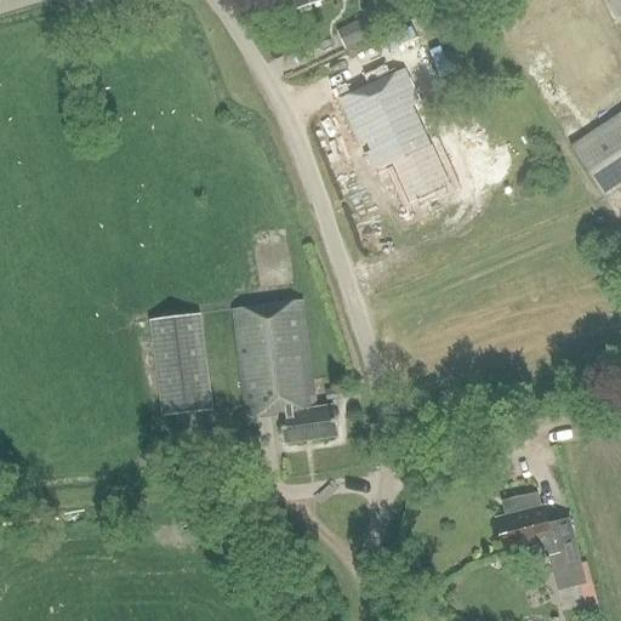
[(292,0),(296,10),(322,1),(320,0),(292,0)]
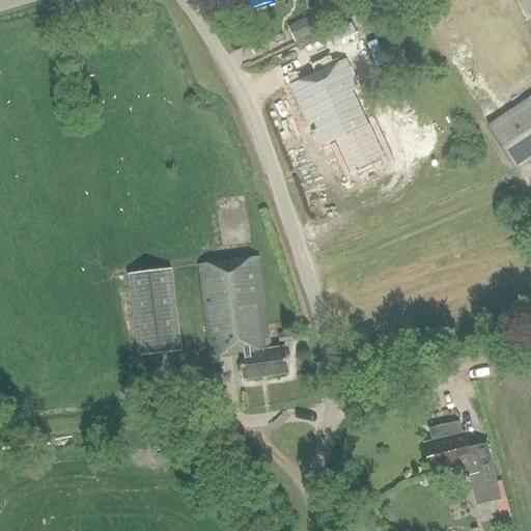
[(309,18),(287,27),(295,43),(316,32),(309,18)]
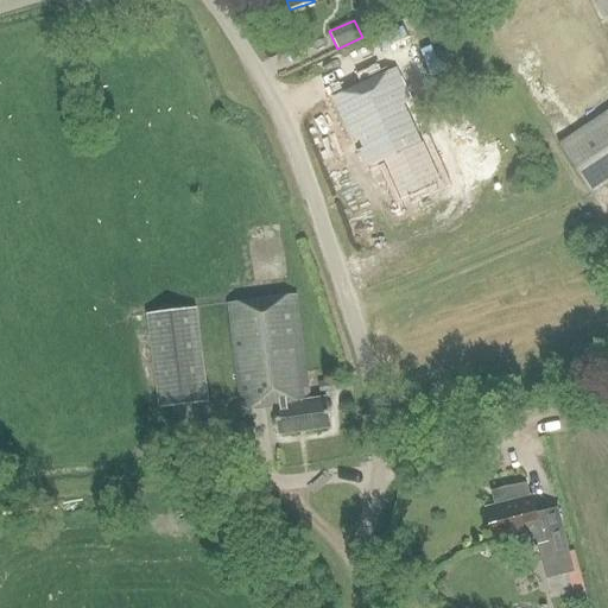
[(403,198),(437,183),(419,144),(429,140),(397,68),(330,97),(362,169),(385,159),(403,198)]
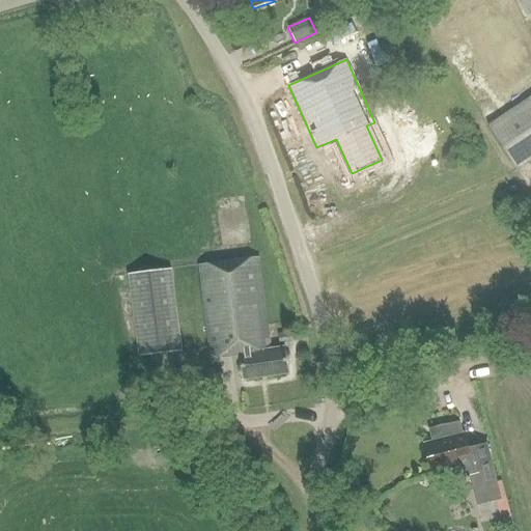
[(530,98),(488,127),(518,169),(530,160),(530,98)]
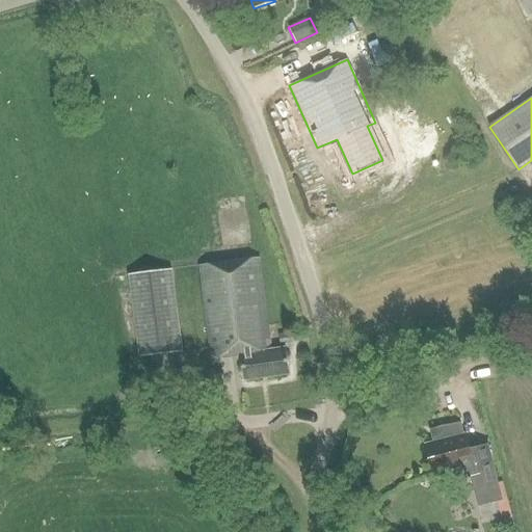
[(198,267),(201,283),(210,360),(241,355),(244,380),(289,375),(286,348),(269,350),(258,260),(198,267)]
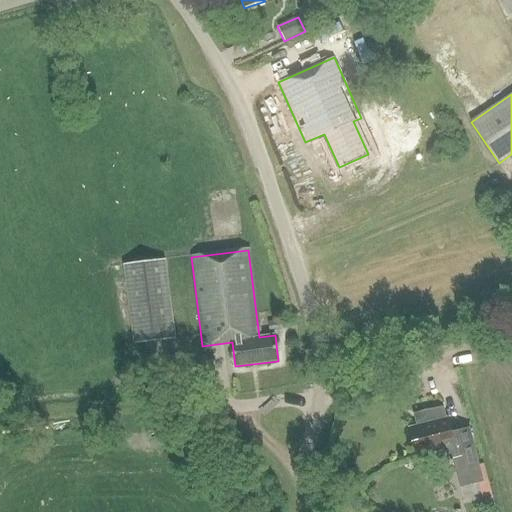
[(134,343),(176,338),(165,258),(124,263),(134,343)]
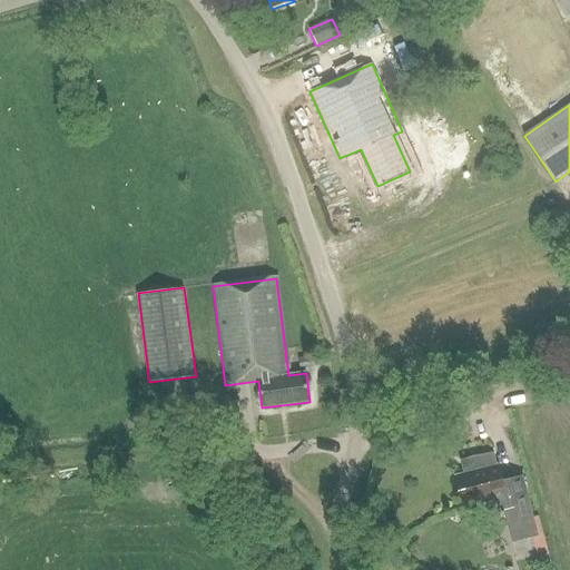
[(313,369),(312,357),(298,359),(300,370),(313,369)]
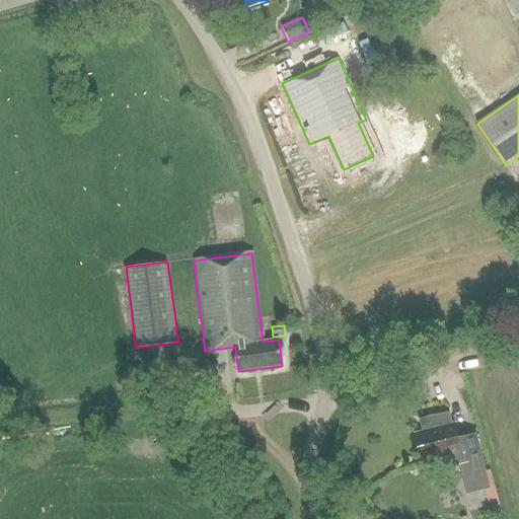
[(488,480),(494,478),(491,468),(486,470),(476,434),(459,439),(455,424),(453,425),(450,413),(432,416),(420,420),(423,432),(415,434),(422,462),(452,454),(456,466),(460,465),(467,494),(490,488),(488,480)]
